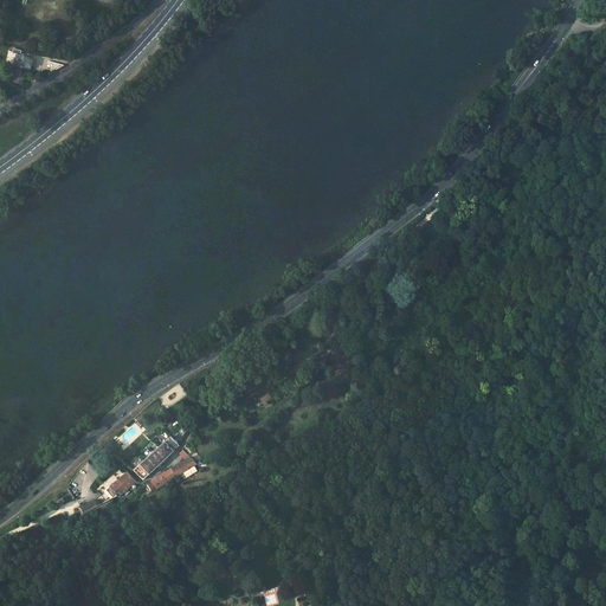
[(27,69),(31,60),(14,56),(12,65),(20,68),(27,69)]
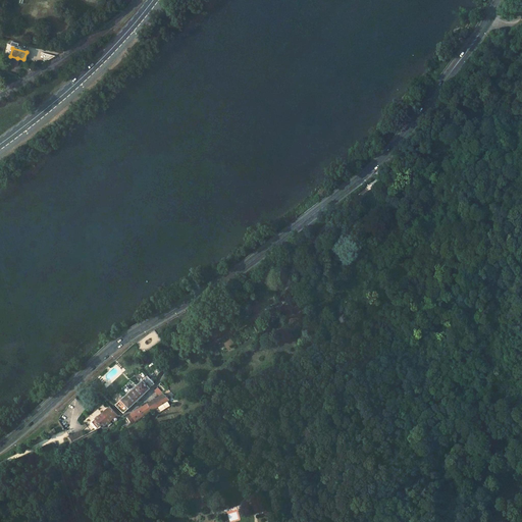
[(10,56),(8,63),(14,65),(17,58),(10,56)]
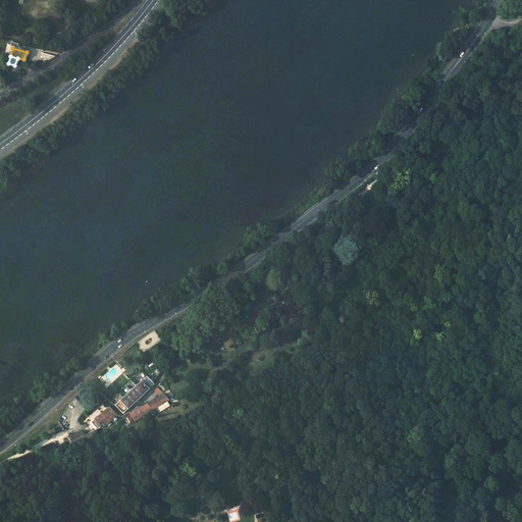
[(148,375),(115,405),(122,413),(155,383),(148,375)]
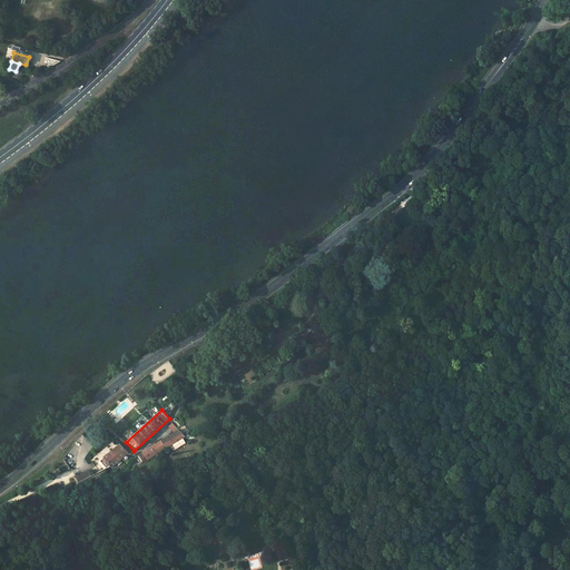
[(172,422),(168,425),(174,433),(143,451),(143,453),(140,454),(143,460),(146,458),(147,460),(156,455),(156,454),(164,449),(165,450),(176,443),(185,436),(172,422)]
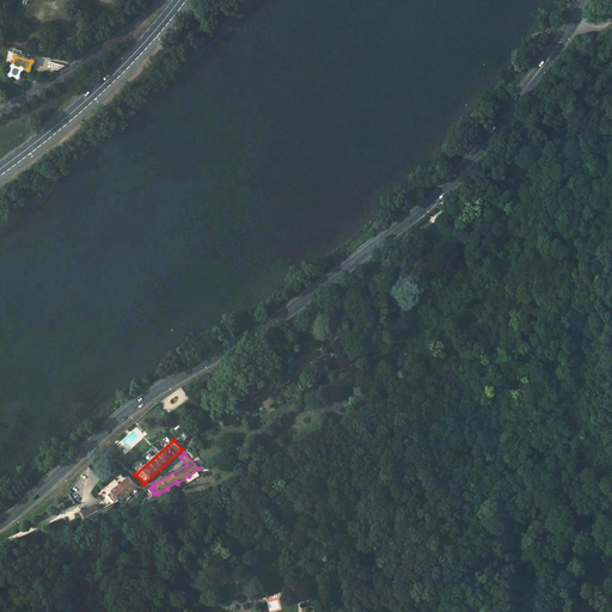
[(128,476),(105,495),(112,503),(117,500),(118,501),(123,497),(128,493),(132,490),(133,493),(136,489),(135,487),(136,485),(128,476)]
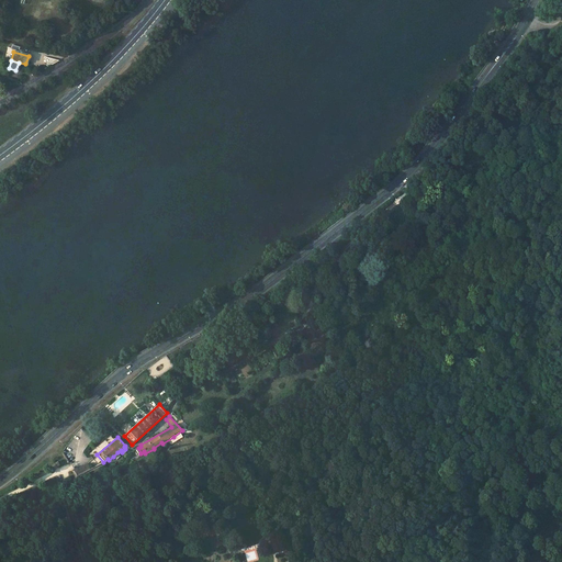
[(87,463),(74,471),(77,476),(90,470),(87,463)]
